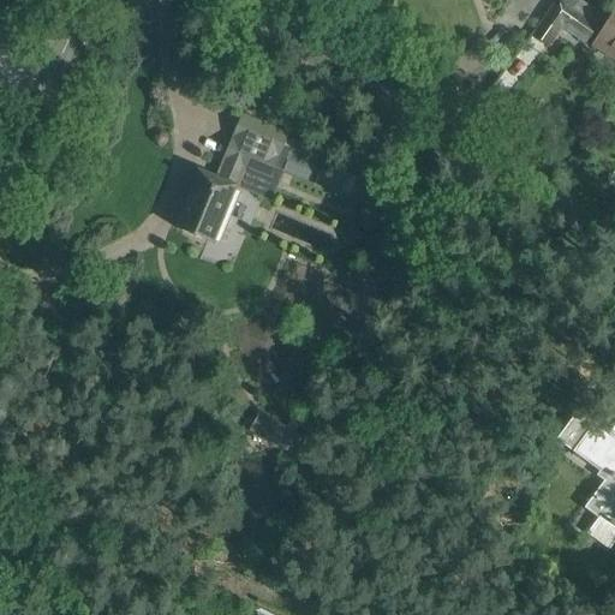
[(560,0),(559,3),(555,0),(532,35),(549,47),(561,28),(585,45),(603,15),(579,0),(560,0)]
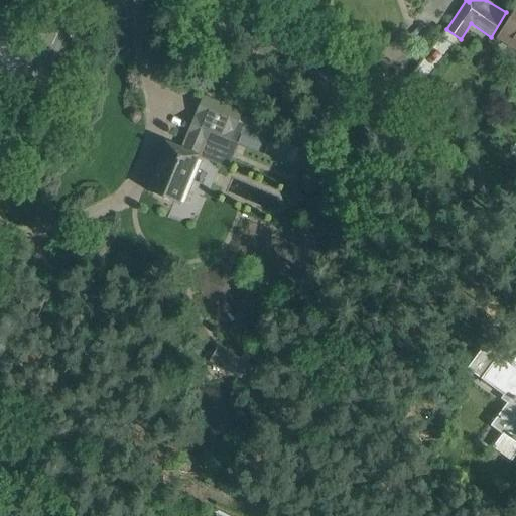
[(515,48),(515,9),(502,31),(503,32),(499,38),(515,48)]
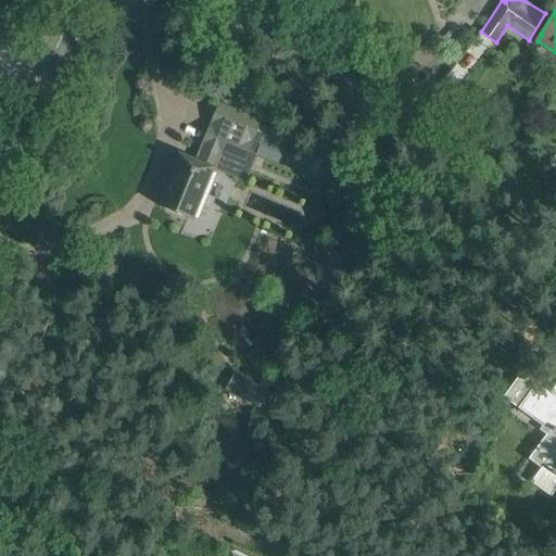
[(179,155),(159,206),(191,219),(191,218),(211,172),(211,169),(210,169),(211,167),(216,154),(241,164),(247,151),(254,154),(285,166),(293,148),(254,133),(260,122),(218,104),(201,147),(205,149),(199,163),(179,155)]
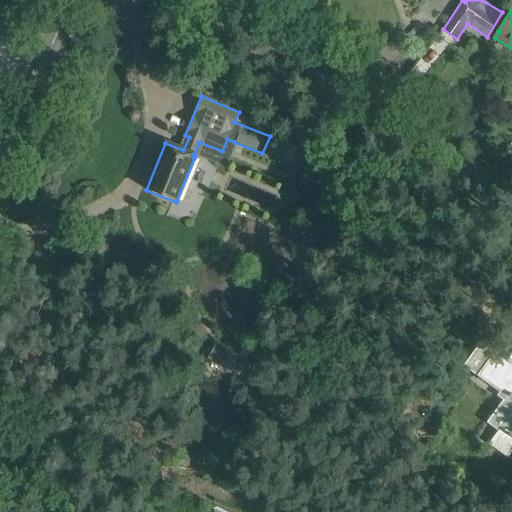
[(352,236),(332,244),(338,259),(358,251),(352,236)]
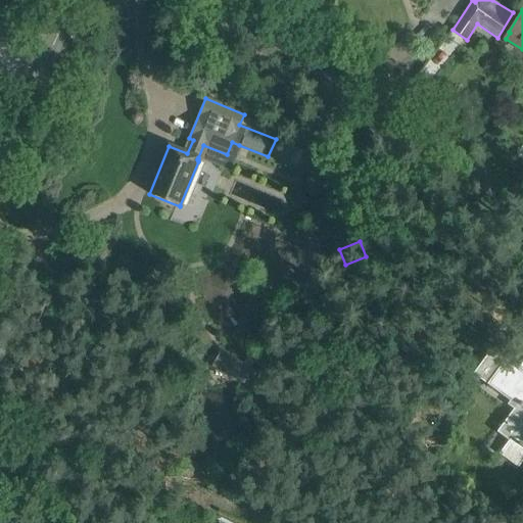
[(245,383),(253,366),(221,349),(212,367),(245,383)]
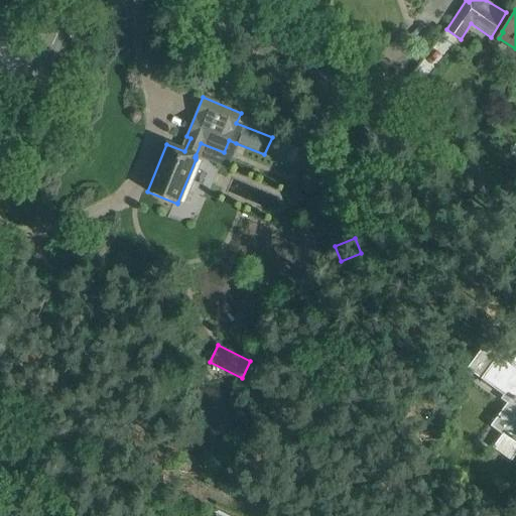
[(515,373),(515,370),(499,357),(483,379),(515,403),(515,414),(502,434),(492,448),(511,462),(515,454),(515,376),(514,376),(515,373)]
